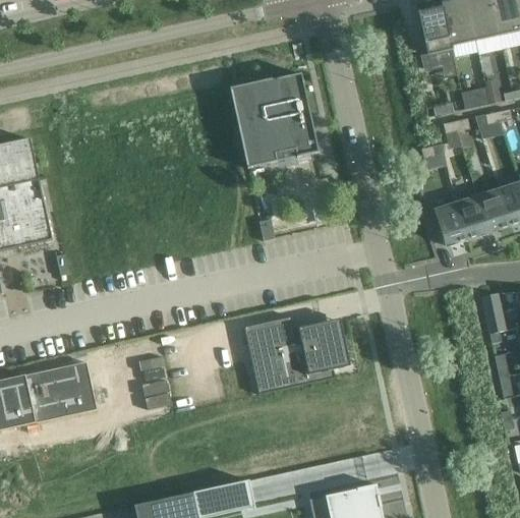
[(447,25),(451,45),(474,40),(472,29),(469,18),(467,8),(466,0),(446,0),(441,1),(442,6),(447,25)]
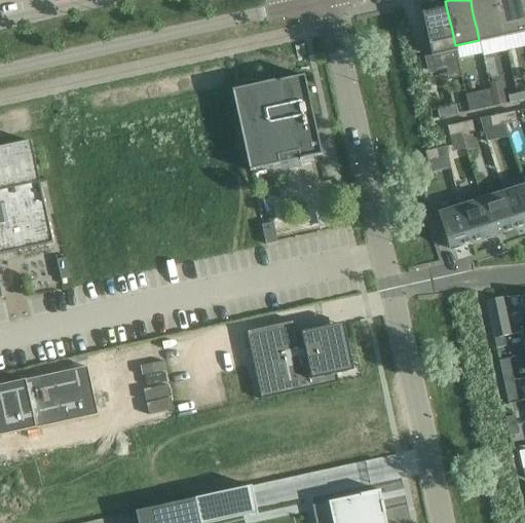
[(477,29),(479,40),(502,35),(500,24),(498,13),(495,2),(495,0),(471,0),(472,8),(474,19),(477,29)]
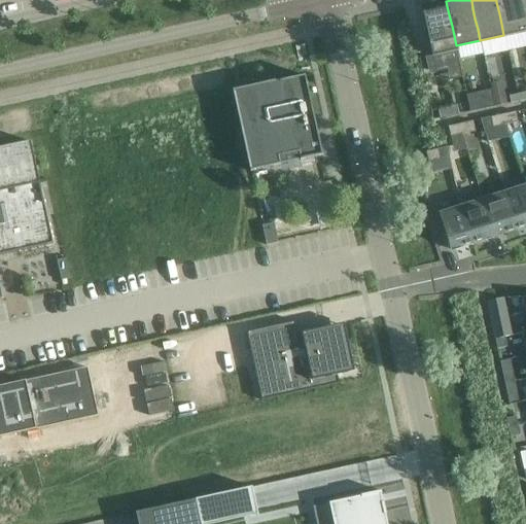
[(501,24),(503,35),(525,30),(525,21),(523,8),(521,0),(496,0),(496,2),(499,13),(501,24)]
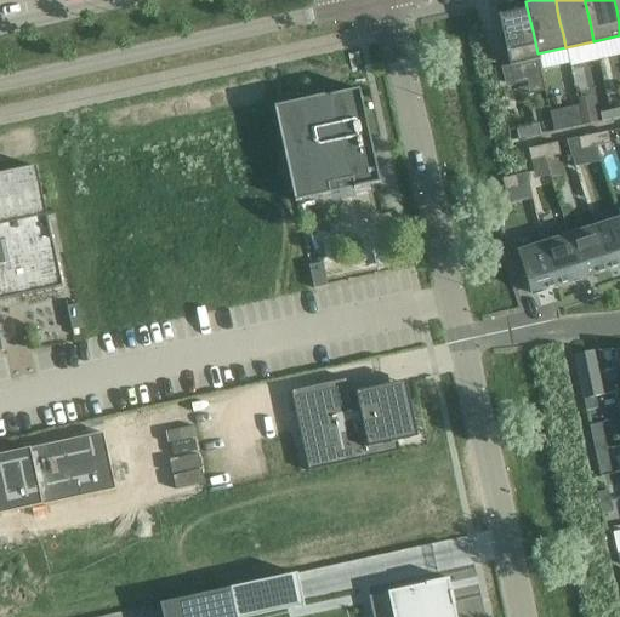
[(527,7),(498,13),(508,63),(501,64),(505,81),(541,73),(538,53),(533,30),(527,7)]
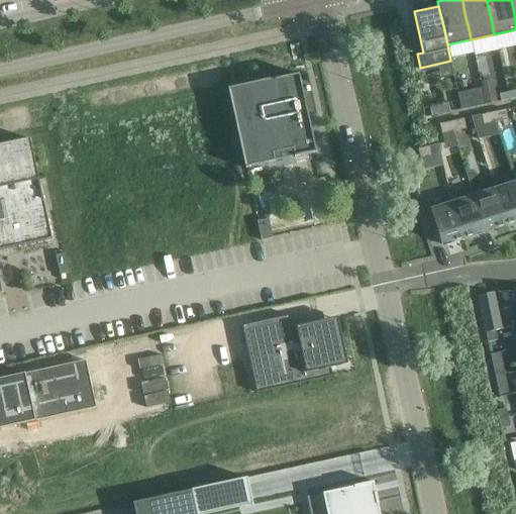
[(315,149),(298,72),(227,87),(244,166),(275,159),(273,150),(292,146),(293,155),(315,149)]
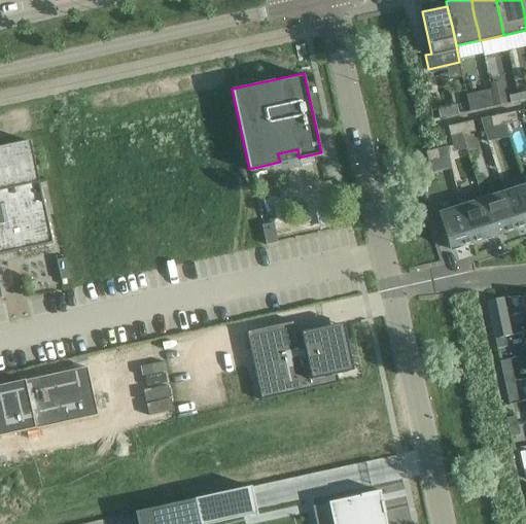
[(525,89),(525,90),(516,92),(518,99),(525,96),(525,89)]
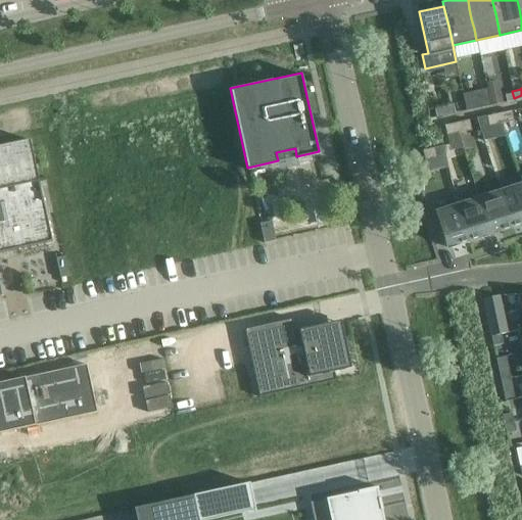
[(462,91),(465,105),(476,103),(473,89),(462,91)]
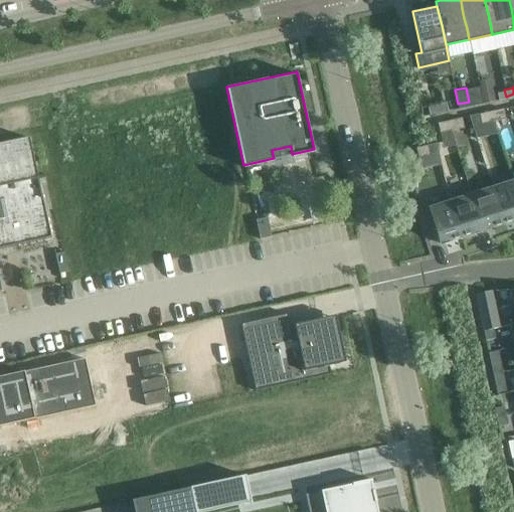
[(491,88),(480,90),(483,102),(494,100),(491,88)]
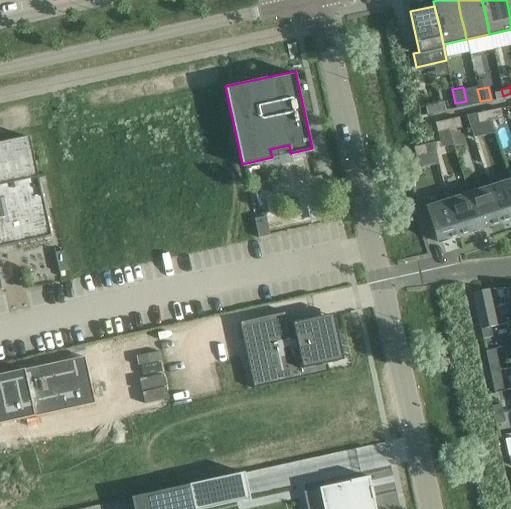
[(445,106),(456,104),(455,103),(452,89),(442,91),(445,106)]
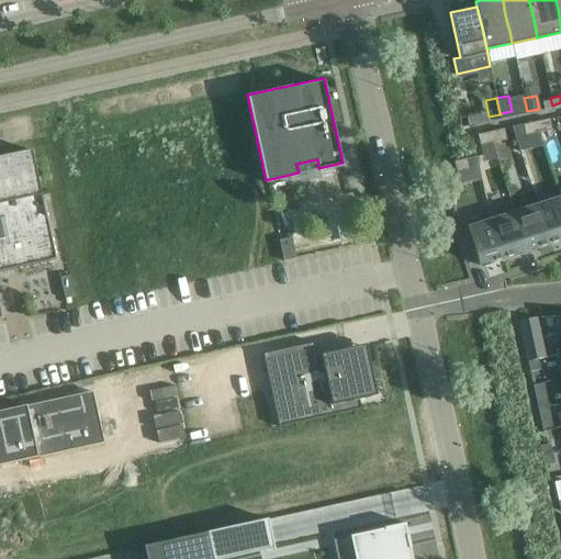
[(552,105),(550,98),(539,100),(541,108),(552,105)]
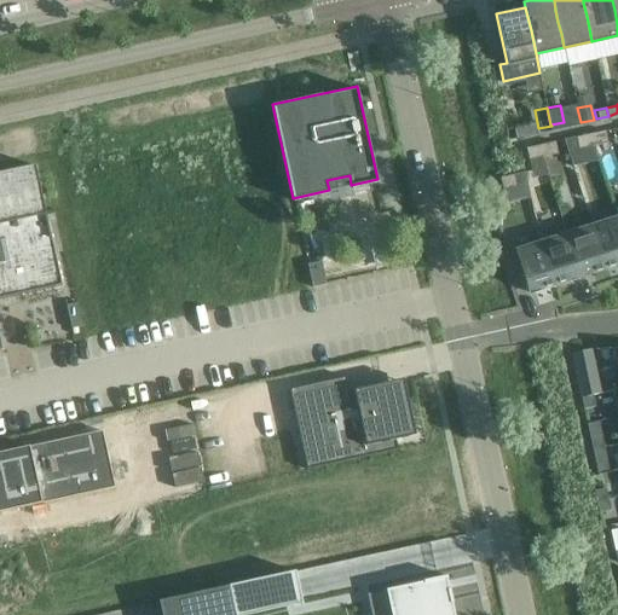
[(536,121),(513,127),(515,137),(538,132),(536,121)]
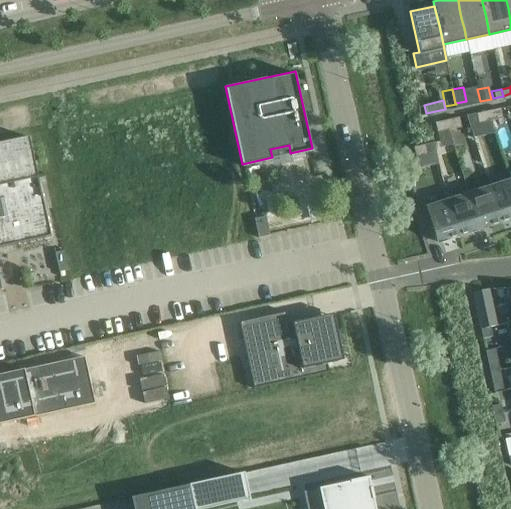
[(490,118),(502,116),(500,106),(488,109),(490,118)]
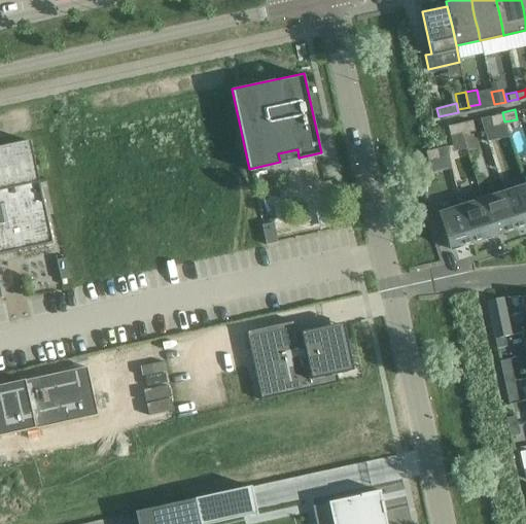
[(504,121),(502,112),(490,115),(492,125),(504,121)]
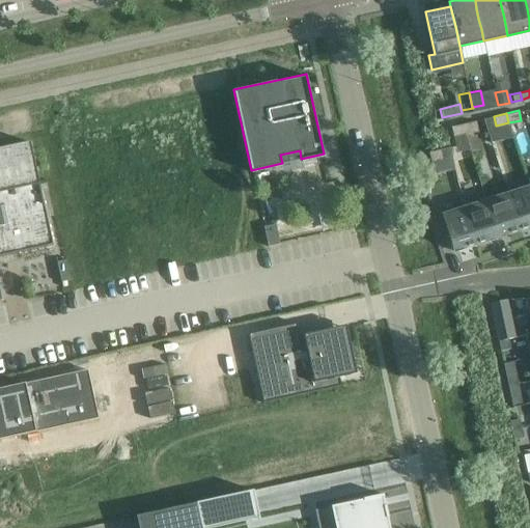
[(465,132),(477,130),(475,119),(463,122),(465,132)]
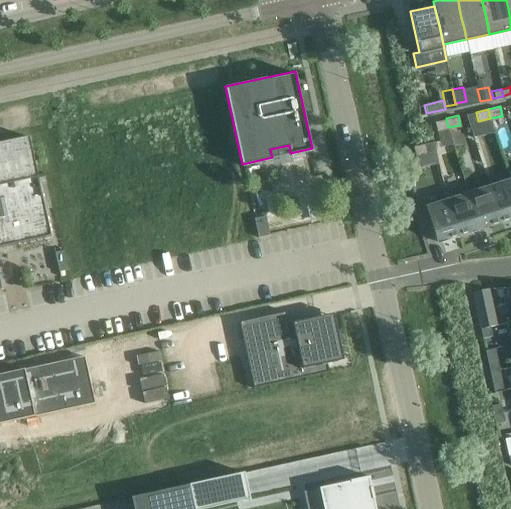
[(448,127),(446,118),(434,121),(436,130),(448,127)]
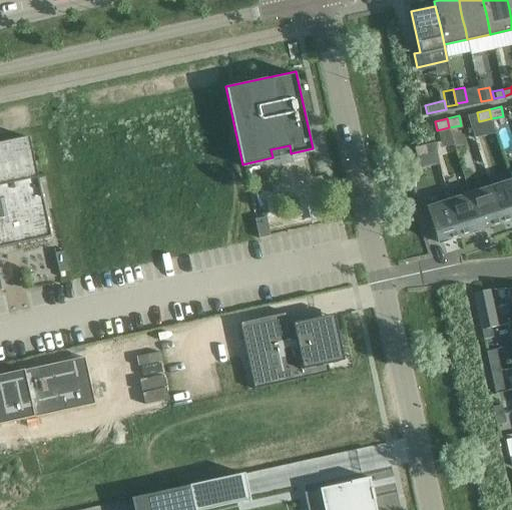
[(29,135),(0,141),(0,288),(1,288),(0,283),(0,245),(51,235),(29,135)]
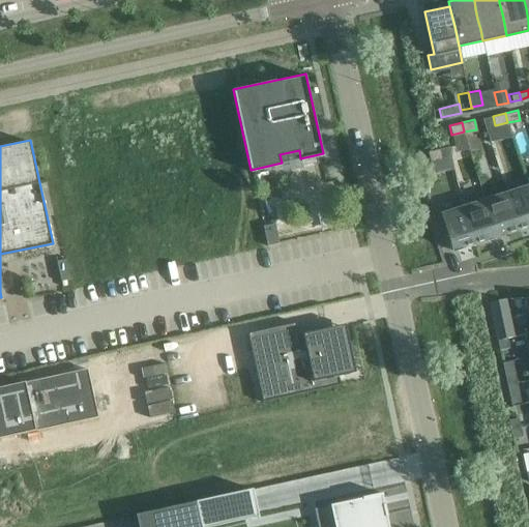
[(442,157),(440,148),(428,150),(430,160),(442,157)]
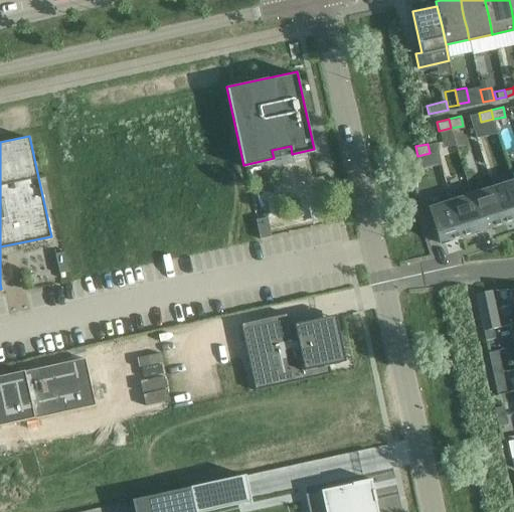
[(503,221),(513,217),(513,185),(512,180),(492,187),(503,221)]
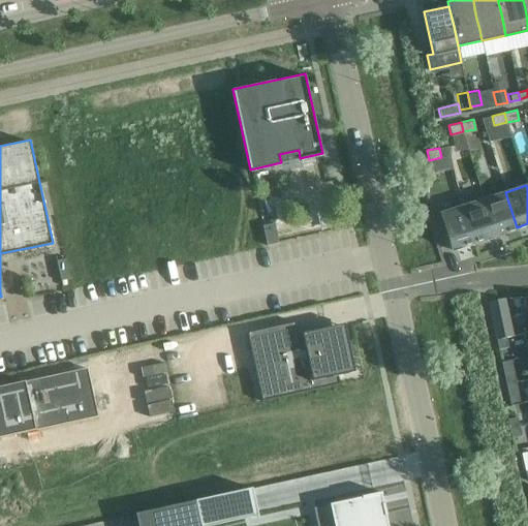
[(463,206),(474,241),(495,235),(484,199),(480,189),(460,195),(463,206)]
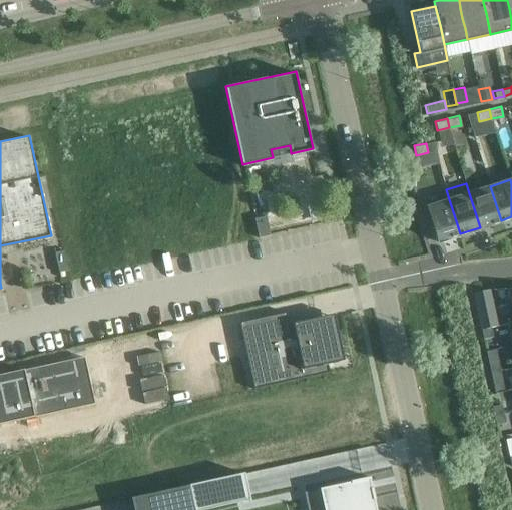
[(469,193),(480,227),(501,220),(490,186),(469,193)]
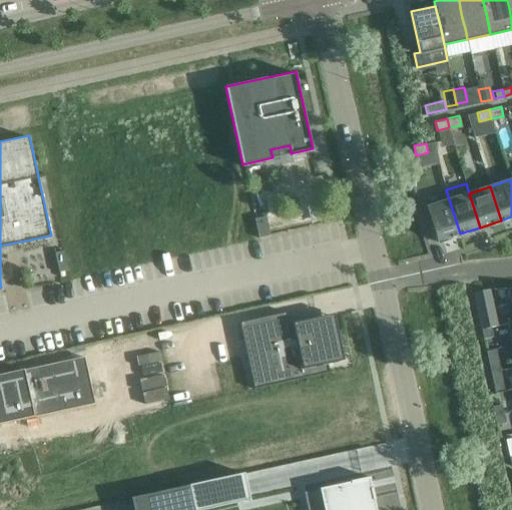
[(460,233),(449,199),(427,206),(438,240),(460,233)]
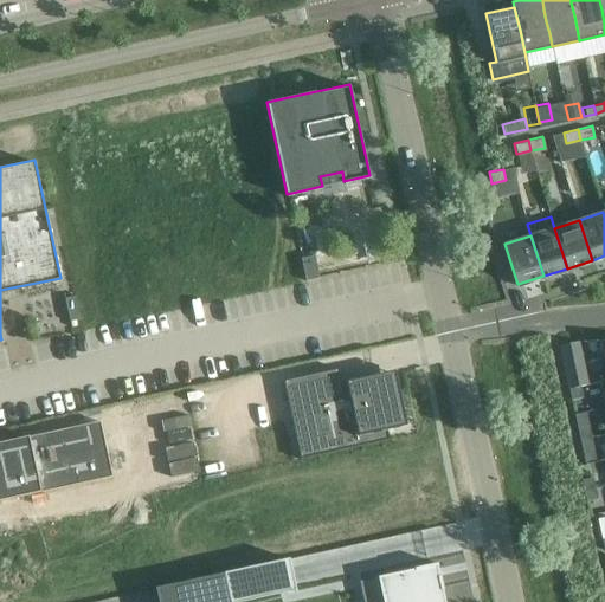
[(581,355),(562,360),(566,376),(568,387),(580,384),(587,382),(581,355)]
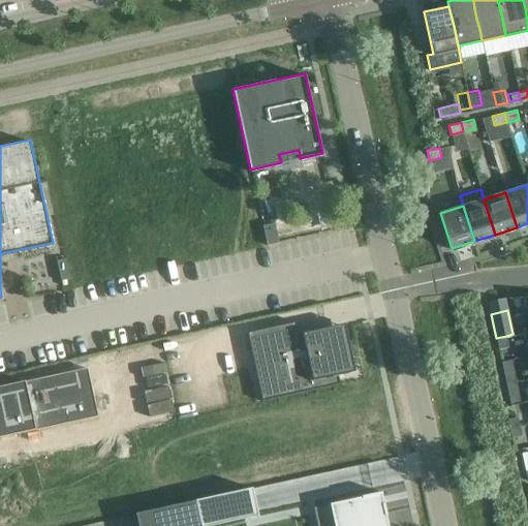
[(296,320),(246,332),(246,333),(247,333),(261,400),(339,382),(339,381),(337,375),(354,371),(344,322),(302,332),(302,333),(298,334),(298,333),(296,320)]
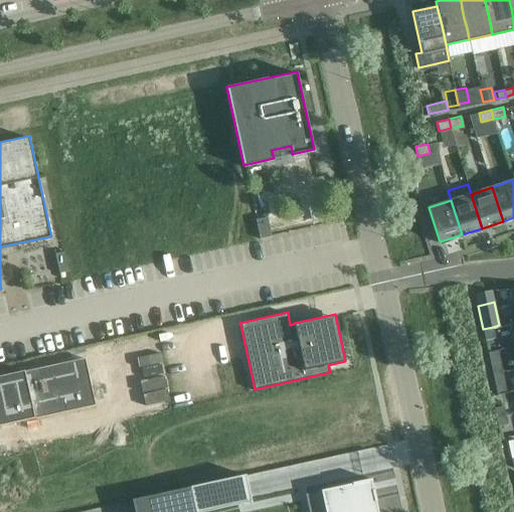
[(493,327),(483,329),(485,339),(495,336),(493,327)]
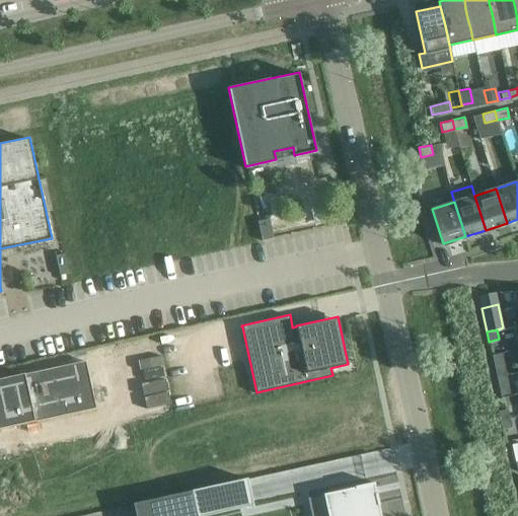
[(85,359),(0,378),(0,425),(34,420),(35,421),(96,408),(85,359)]
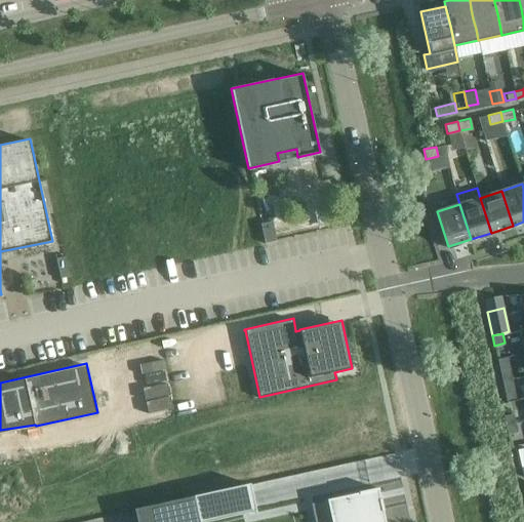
[(512,377),(510,368),(499,370),(501,379),(512,377)]
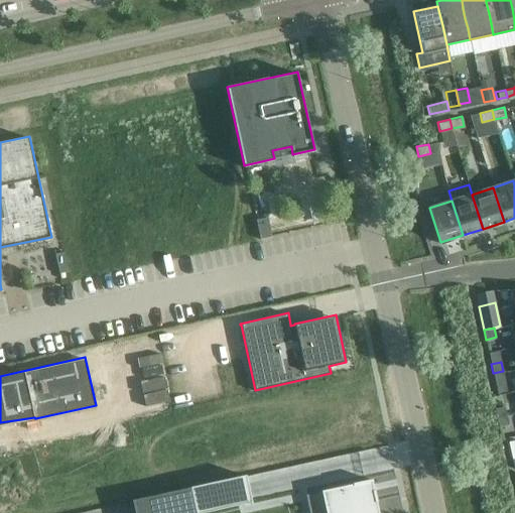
[(493,373),(495,382),(505,380),(503,371),(493,373)]
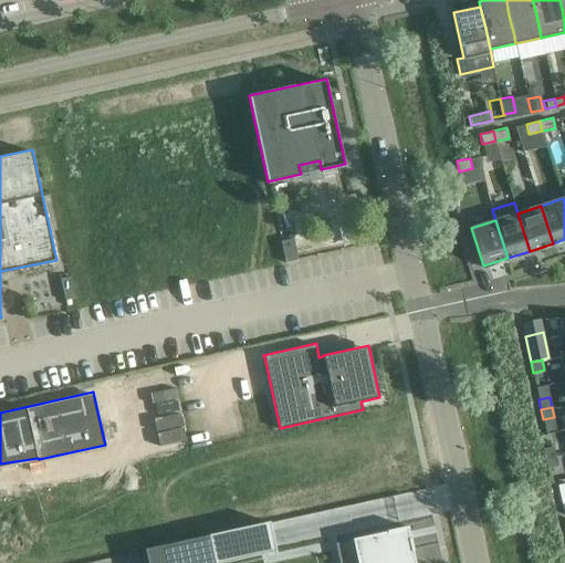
[(555,455),(553,445),(543,447),(545,457),(555,455)]
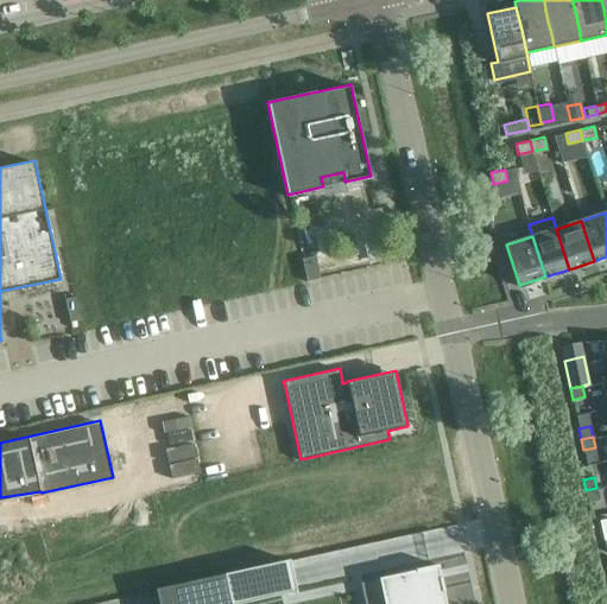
[(586,490),(588,501),(599,498),(596,488),(586,490)]
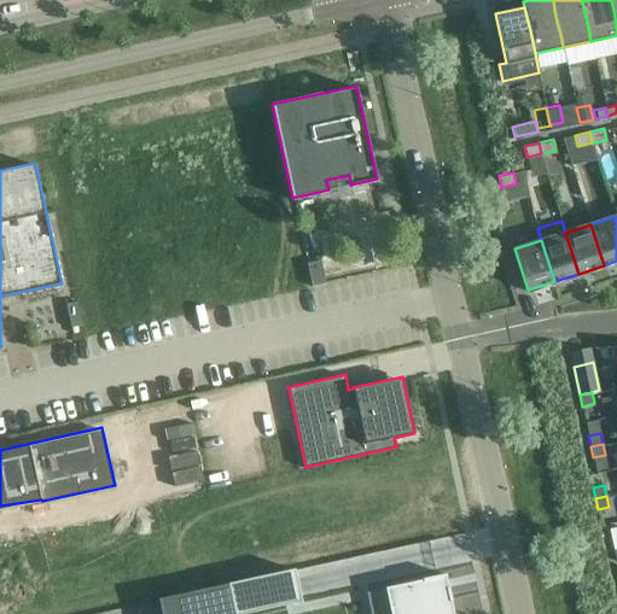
[(295,568),(228,583),(234,613),(242,613),(302,601),(295,568)]
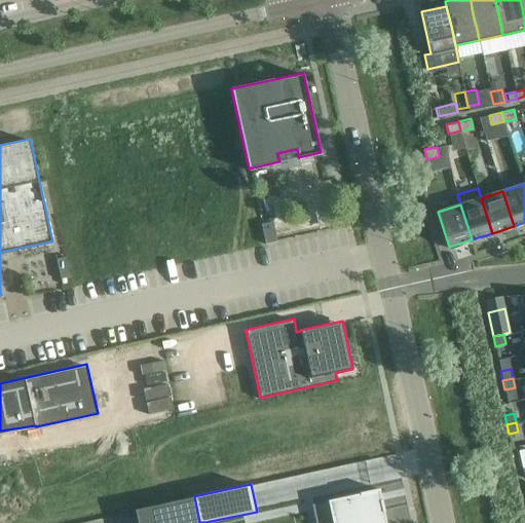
[(315,505),(313,505),(316,519),(333,515),(335,522),(384,522),(383,516),(382,512),(384,512),(382,499),(379,499),(378,495),(377,491),(380,491),(379,488),(360,492),(360,495),(355,496),(354,494),(345,496),(345,497),(315,505)]
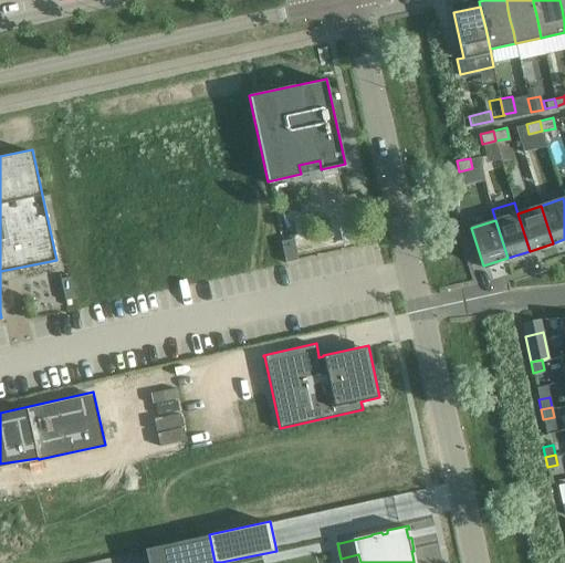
[(147,562),(215,562),(209,534),(145,549),(147,562)]
